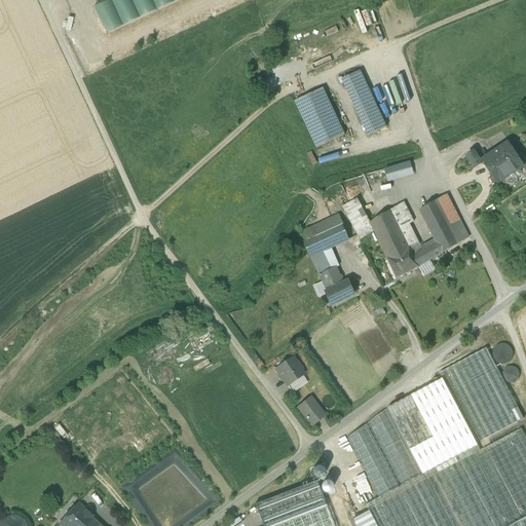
[(109,0),(94,7),(106,34),(180,0),(109,0)]
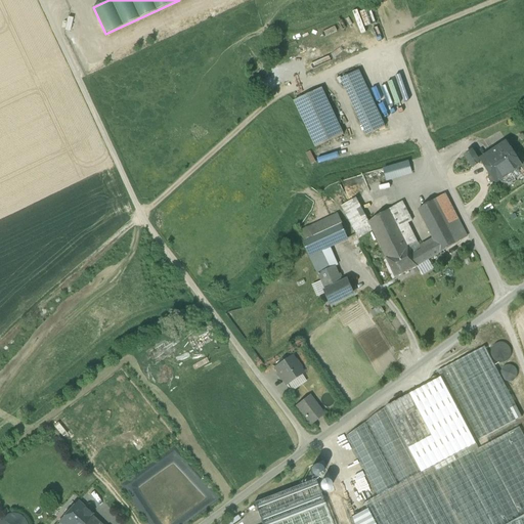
[(309,70),(324,63),(320,53),(305,59),(309,70)]
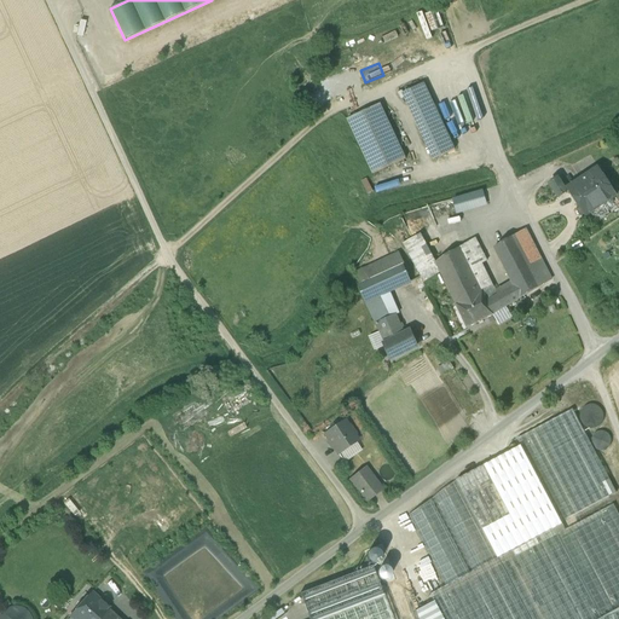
[(455,150),(424,85),(403,94),(433,161),(455,150)]
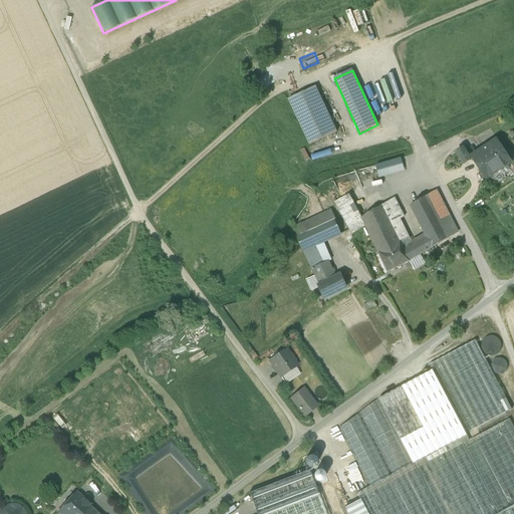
[(337,133),(315,87),(288,99),(309,146),(337,133)]
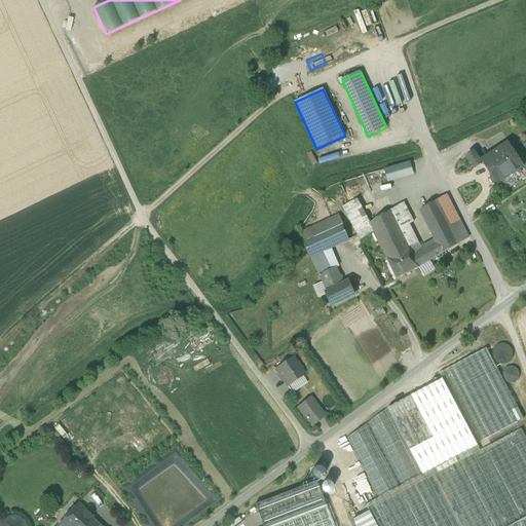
[(508,144),(483,160),(497,183),(508,176),(509,178),(523,167),(508,144)]
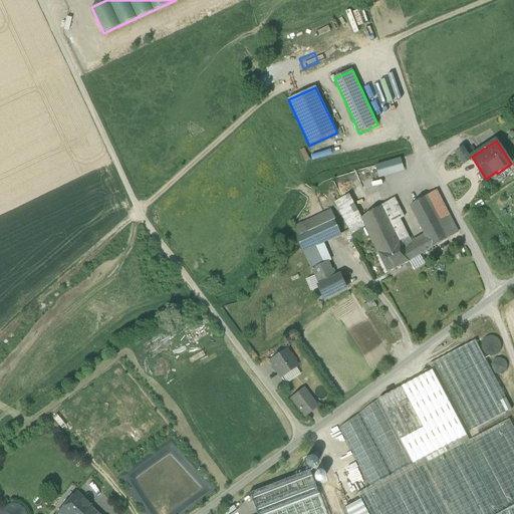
[(463,149),(456,153),(464,165),(471,160),(463,149)]
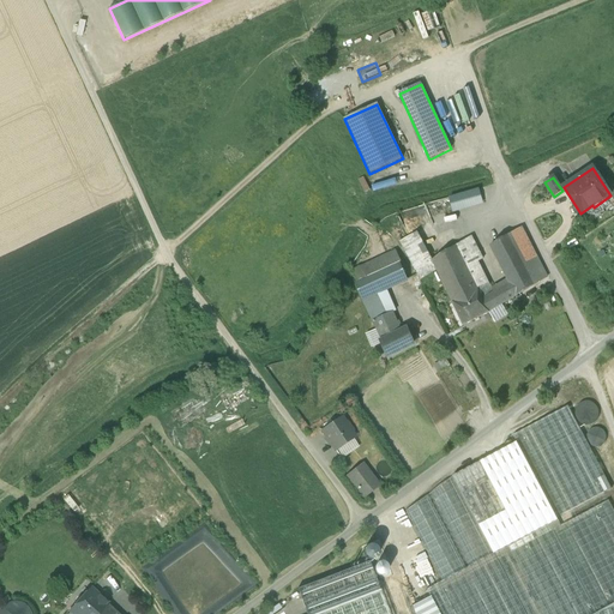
[(465,193),(450,198),(453,212),(470,208),(465,193)]
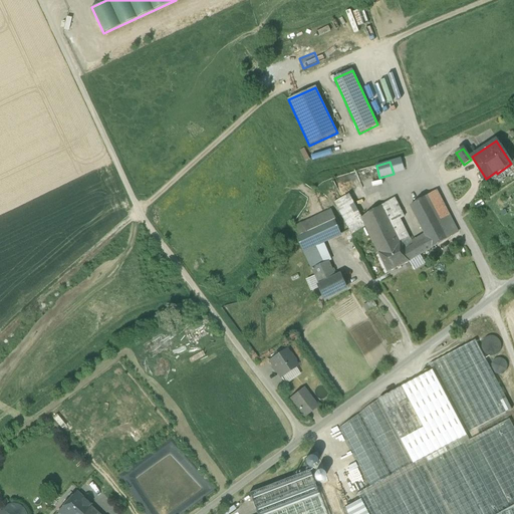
[(381,184),(357,193),(359,198),(383,189),(381,184)]
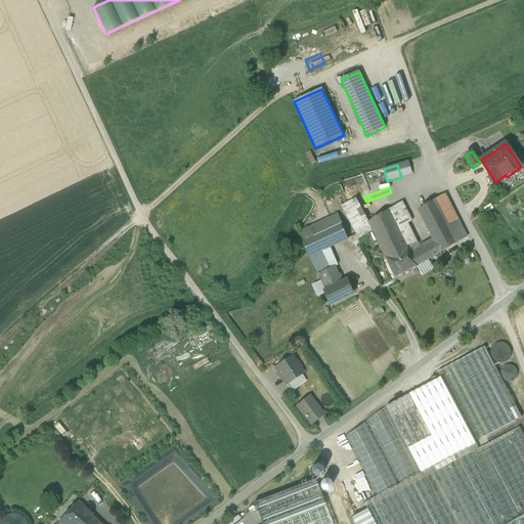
[(435,201),(418,211),(435,243),(440,253),(457,243),(435,201)]
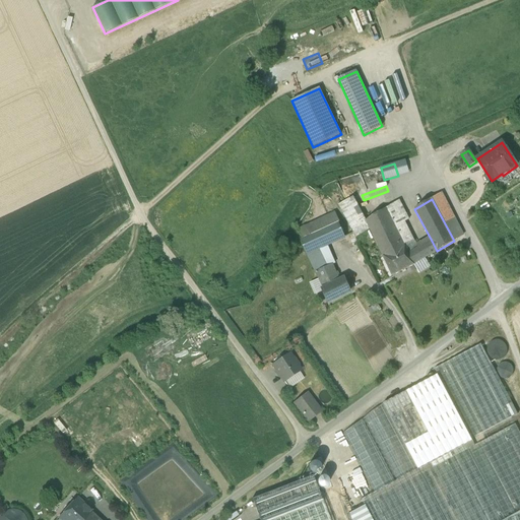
[(399,200),(366,220),(370,229),(383,257),(414,242),(404,221),(408,219),(399,200)]
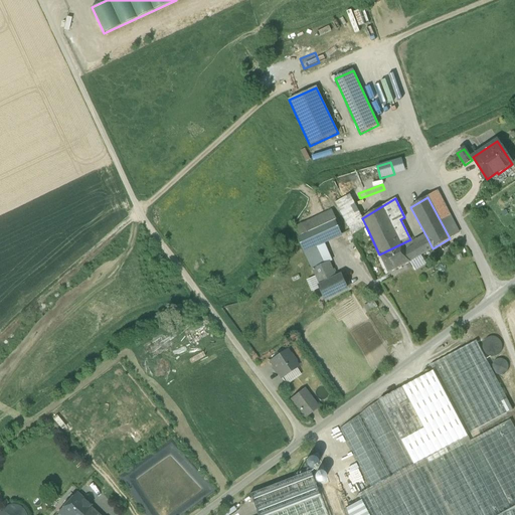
[(360,219),(352,204),(339,210),(352,235),(366,226),(362,218),(360,219)]
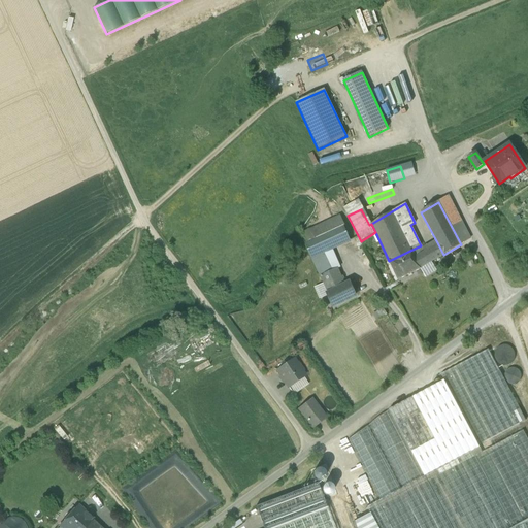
[(342,227),(306,243),(312,258),(322,254),(349,241),(342,227)]
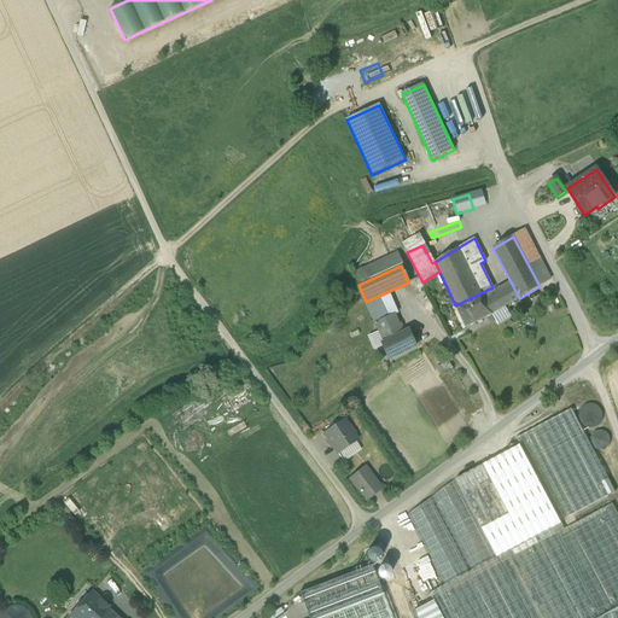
[(493,287),(455,305),(466,327),(491,315),(519,298),(513,286),(496,296),(493,287)]
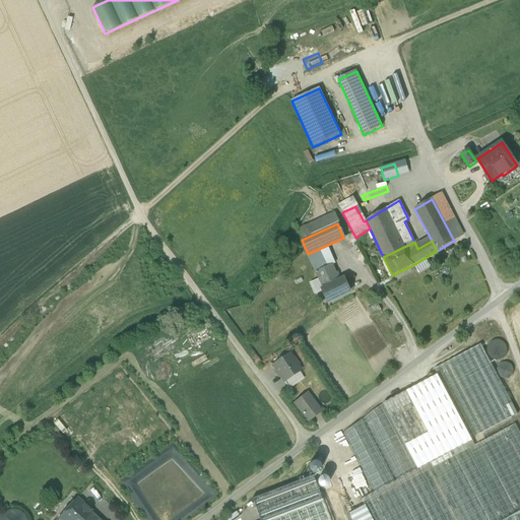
[(325,268),(321,256),(317,250),(308,254),(316,272),(325,268)]
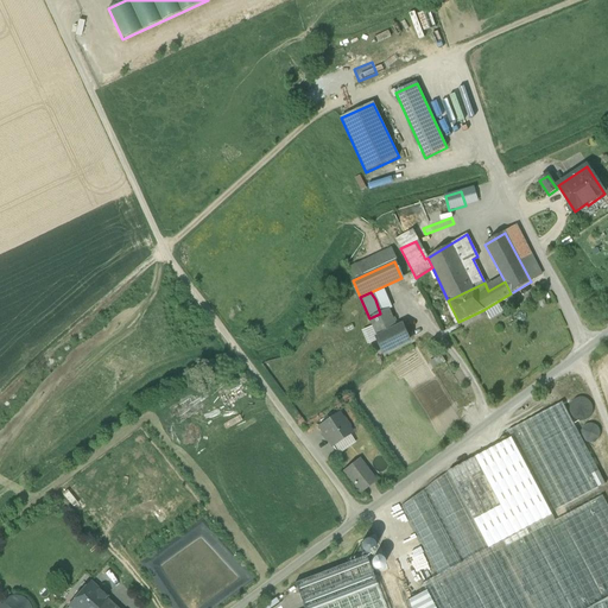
[(398,329),(390,310),(380,314),(369,318),(378,339),(377,339),(384,354),(409,341),(403,327),(401,327),(401,328),(398,329)]
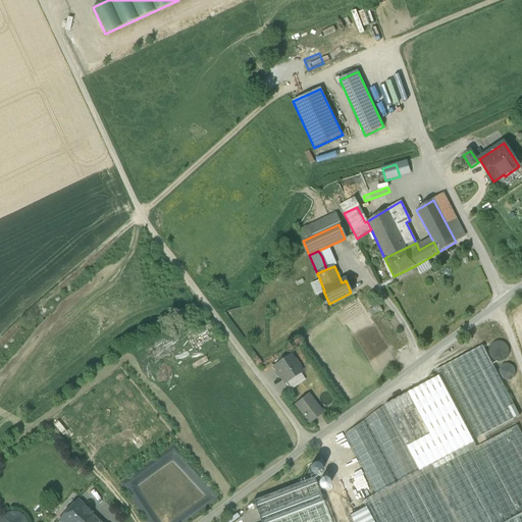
[(509,356),(509,352),(508,348),(506,345),(503,343),(499,342),(494,343),(491,345),(489,348),(488,352),(489,356),(491,359),(496,362),(499,362),(503,361),(506,359),(509,356)]
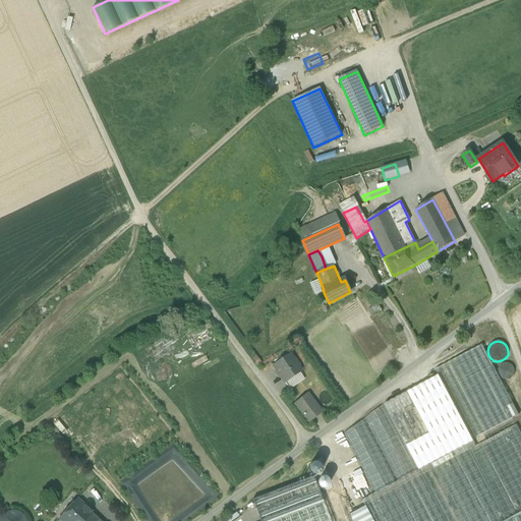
[(476,447),(472,440),(519,415),(481,345),(436,369),(439,375),(384,405),(364,419),(397,481),(395,482),(362,420),(343,435),(374,494),(361,501),(371,520),(520,520),(520,433),(516,425),(476,447)]
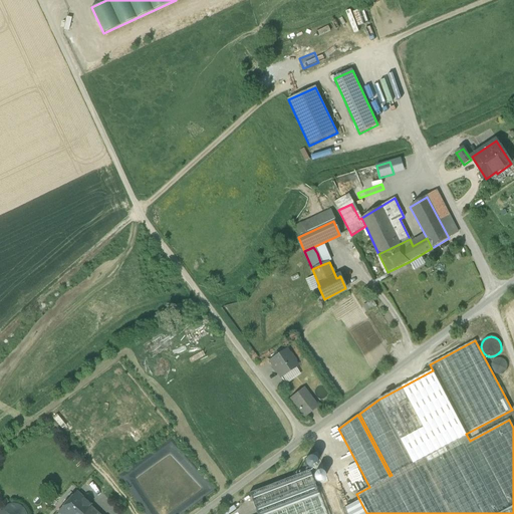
[(286,350),(269,362),(280,378),(296,366),(294,363),(294,361),(290,354),(288,354),(286,350)]
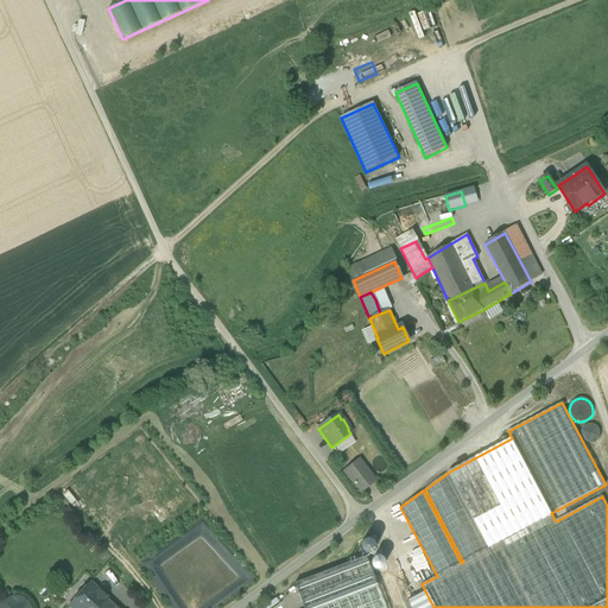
[(600,437),(600,434),(600,430),(597,426),(594,425),(590,424),(587,425),(583,426),(582,430),(581,434),(582,437),(583,441),(587,443),(590,443),(594,443),(597,441),(600,437)]
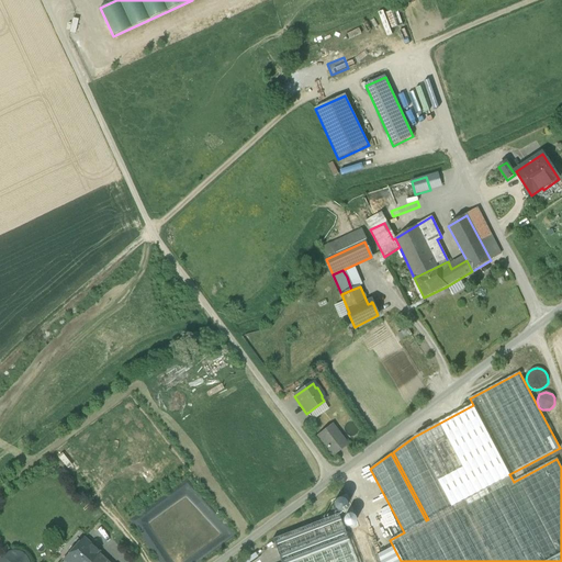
[(347,445),(332,426),(317,437),(333,457),(347,445)]
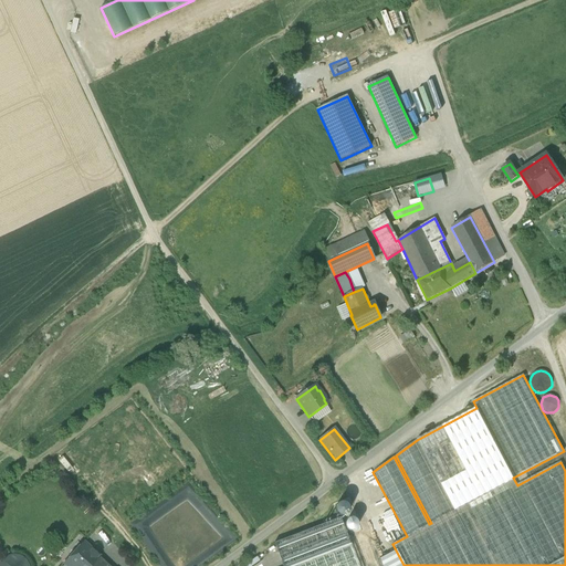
[(65,456),(60,460),(67,471),(73,467),(65,456)]
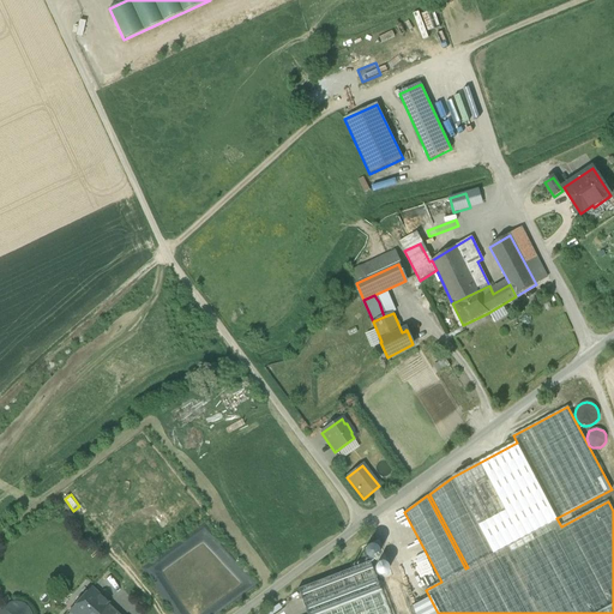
[(116,613),(90,589),(71,612),(72,613),(116,613)]
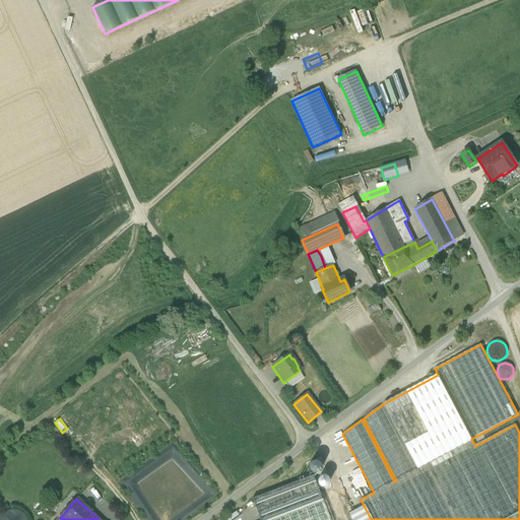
[(28,519),(25,514),(20,510),(14,509),(8,511),(3,514),(0,519),(28,519)]
